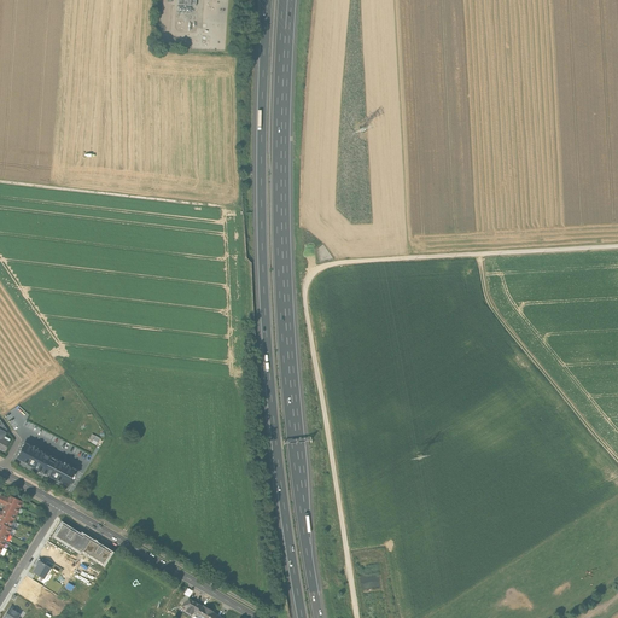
[(92,435),(88,442),(95,445),(100,438),(92,435)]
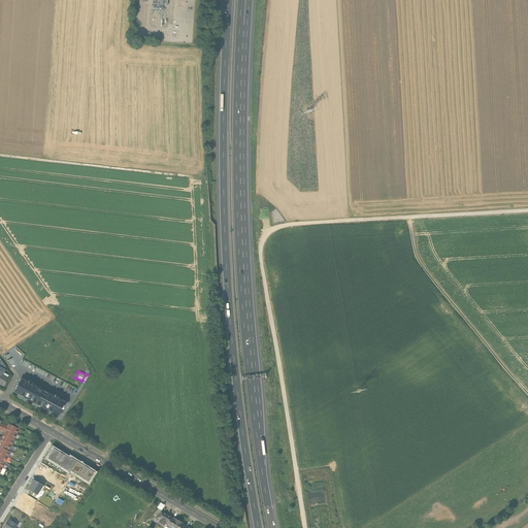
[(36,403),(42,391),(21,378),(14,392),(23,396),(23,397),(28,399),(29,399),(36,403)]
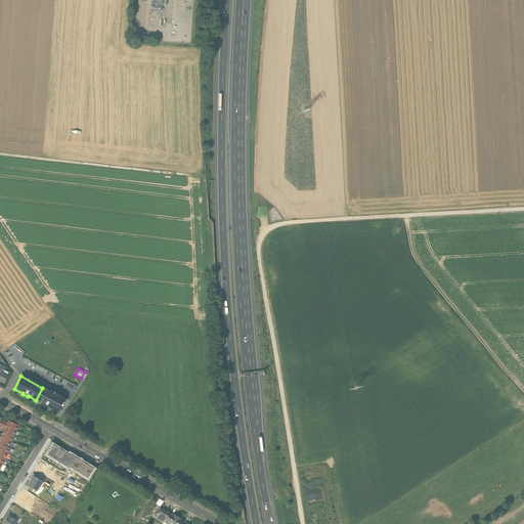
[(42,388),(36,400),(43,404),(48,407),(48,406),(57,411),(64,399),(42,388)]
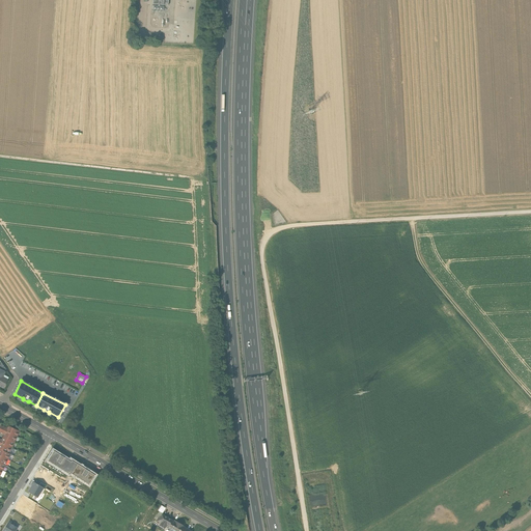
[(0,425),(0,428),(16,437),(19,430),(7,425),(6,428),(0,425)]
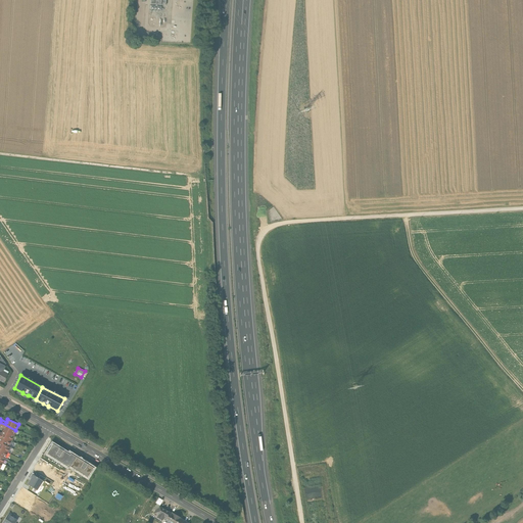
[(13,435),(15,430),(0,422),(0,425),(3,427),(2,430),(13,435)]
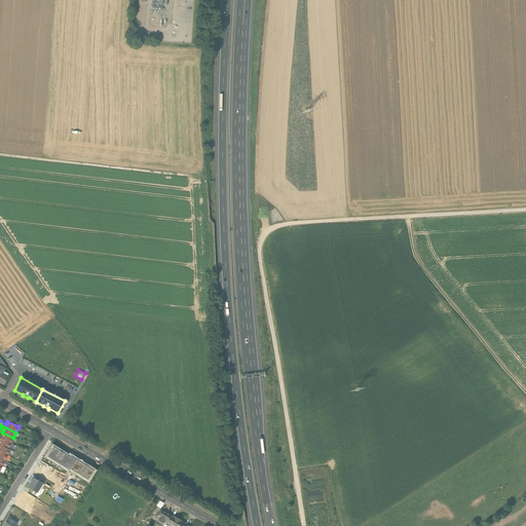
[(0,435),(0,438),(10,444),(13,438),(2,433),(1,436),(0,435)]
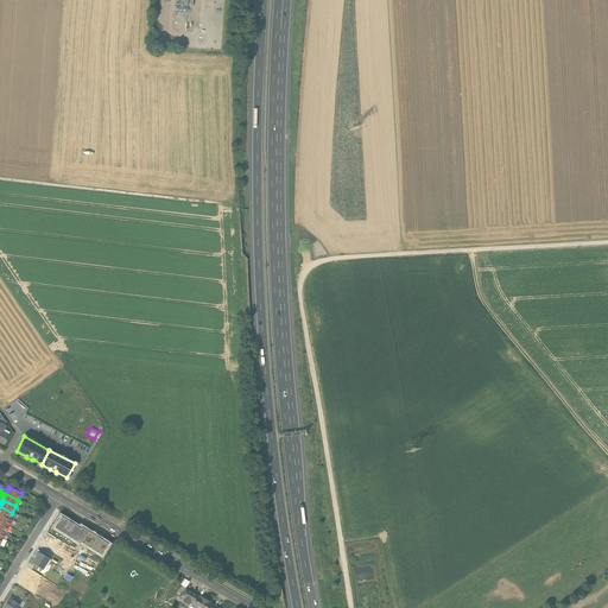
[(0,514),(8,519),(12,513),(0,506),(0,514)]
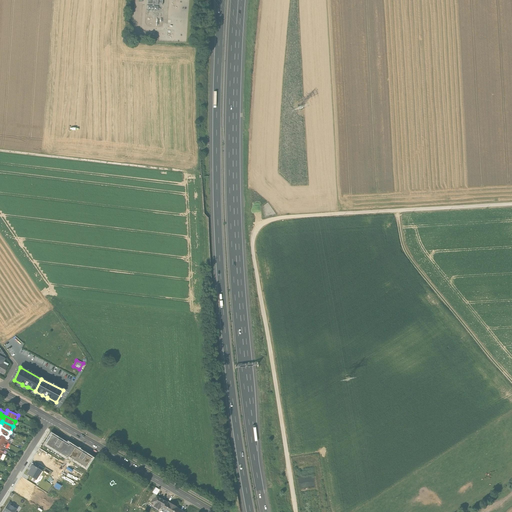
[(0,439),(6,443),(9,438),(7,437),(0,433),(0,439)]
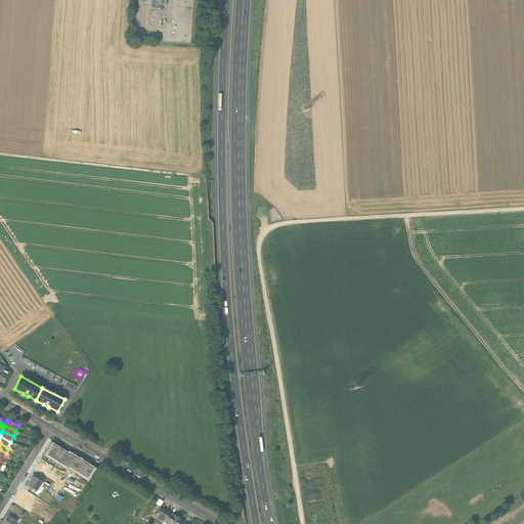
[(28,485),(37,491),(43,482),(33,476),(28,485)]
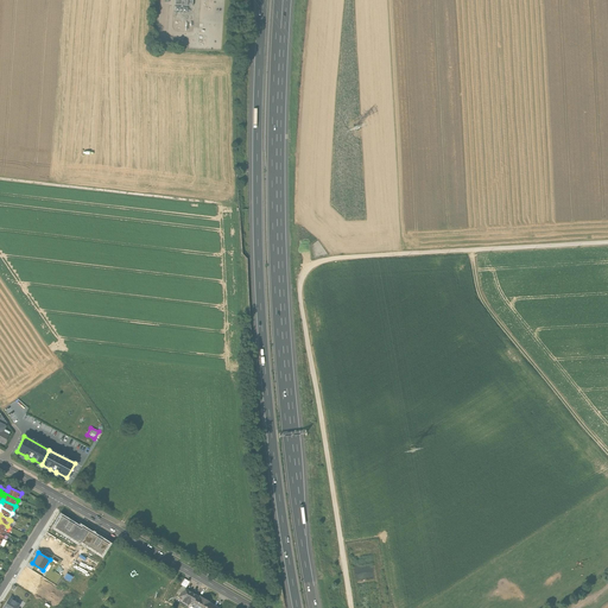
[(179,589),(183,591),(185,588),(189,582),(184,578),(181,584),(182,586),(179,589)]
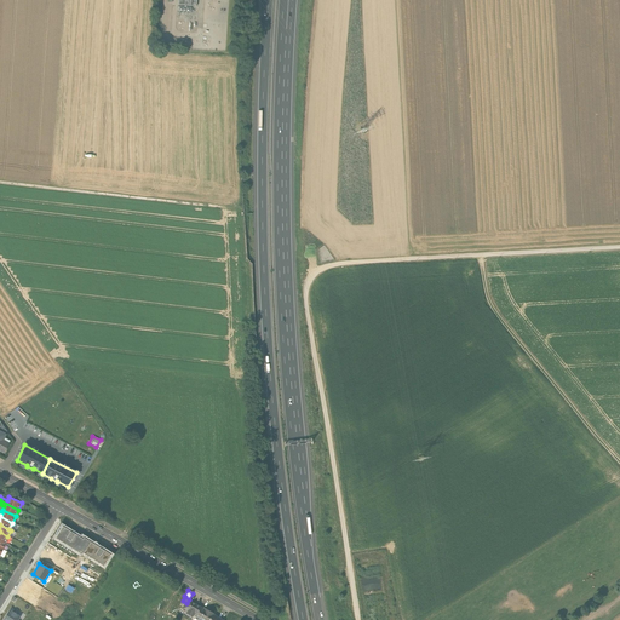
[(193,614),(195,616),(201,607),(189,600),(187,603),(184,604),(182,608),(188,612),(187,613),(193,615),(193,614)]
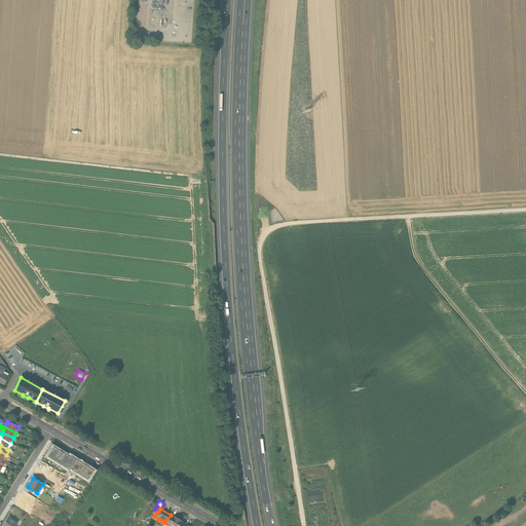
[(171,514),(171,515),(165,523),(172,525),(173,525),(178,517),(171,514)]
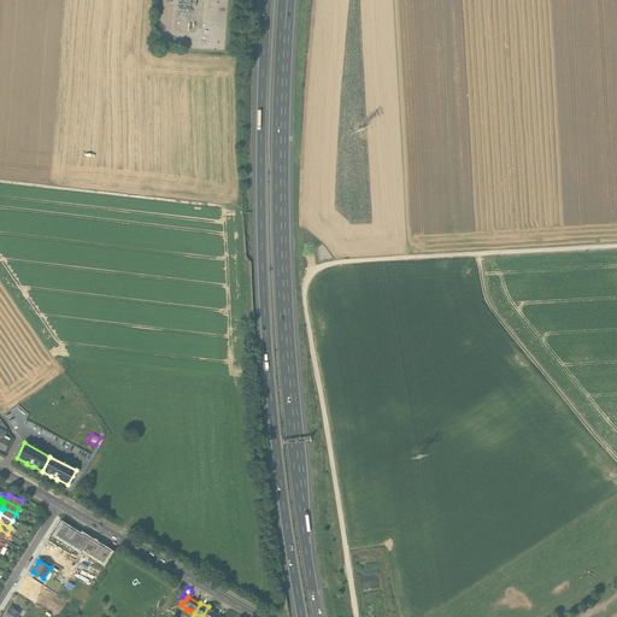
[(212,616),(216,612),(216,611),(209,606),(203,616),(212,616)]
